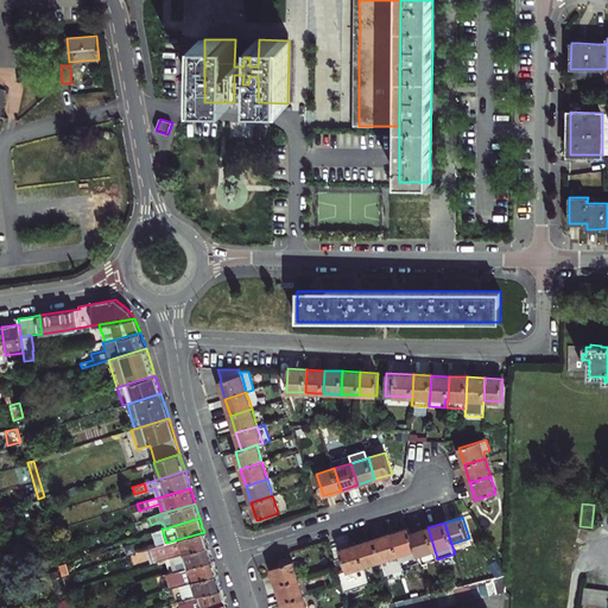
[(411,533),(409,527),(392,533),(403,567),(419,562),(417,555),(411,533)]
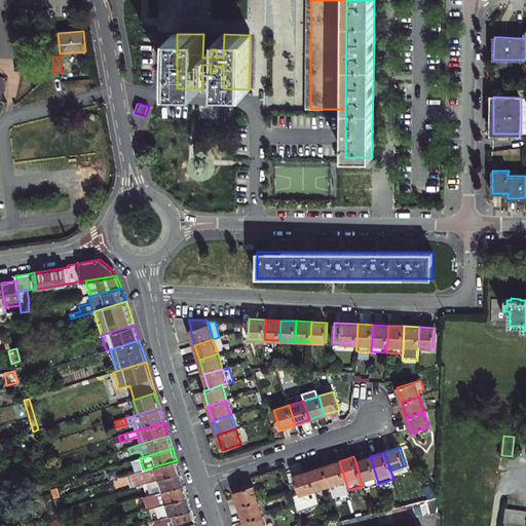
[(366,487),(378,483),(370,456),(355,461),(361,480),(364,479),(366,487)]
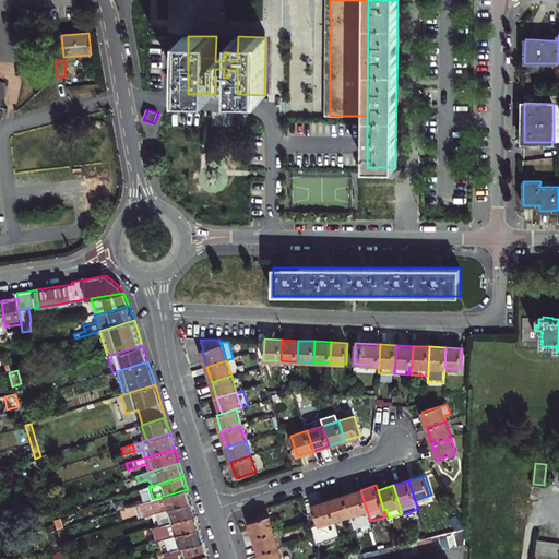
[(146,501),(153,499),(149,486),(142,488),(146,501)]
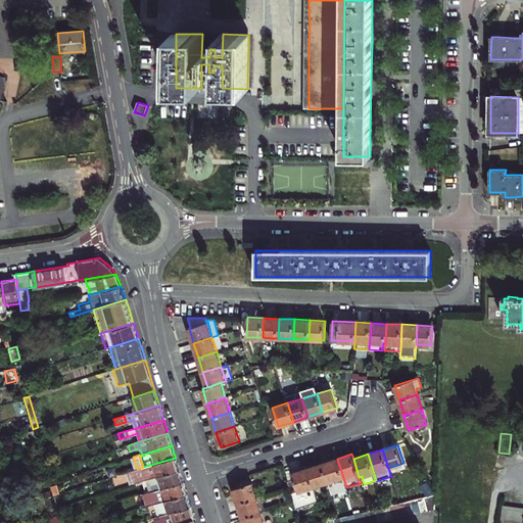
[(178,466),(176,458),(143,467),(137,469),(134,470),(138,482),(142,481),(179,470),(178,466)]
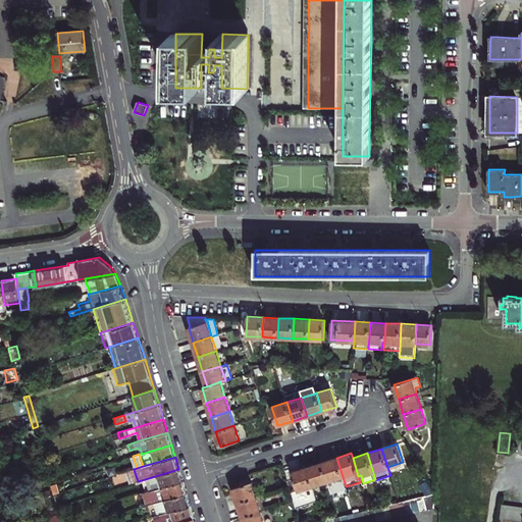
[(346,488),(346,486),(336,458),(321,462),(327,480),(331,492),(346,488)]
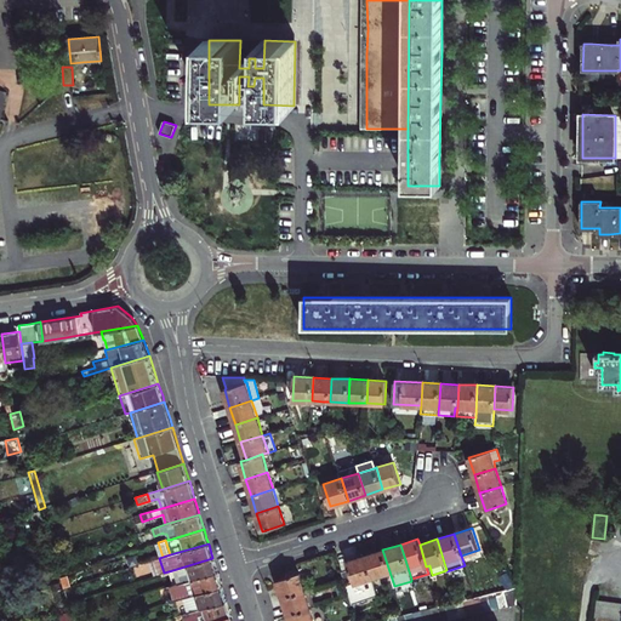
[(372,577),(389,571),(382,550),(365,556),(372,577)]
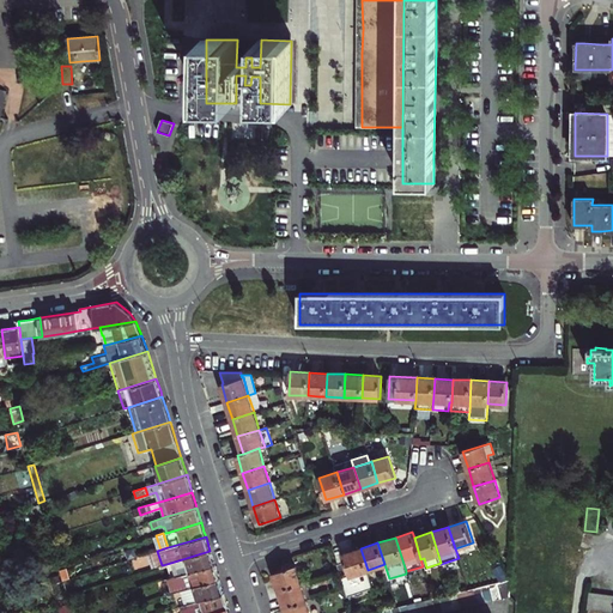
[(359,572),(368,570),(360,548),(343,554),(350,576),(359,572)]
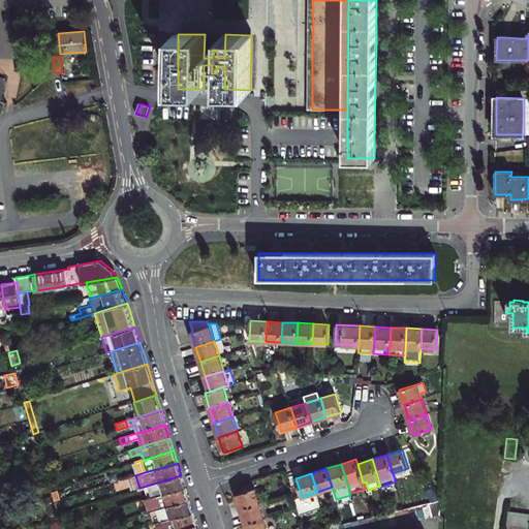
[(144,487),(147,499),(185,488),(184,484),(181,475),(144,487)]
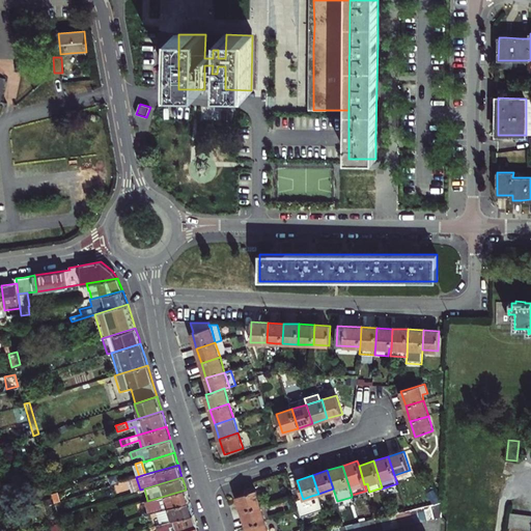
[(57,479),(48,482),(50,490),(60,486),(57,479)]
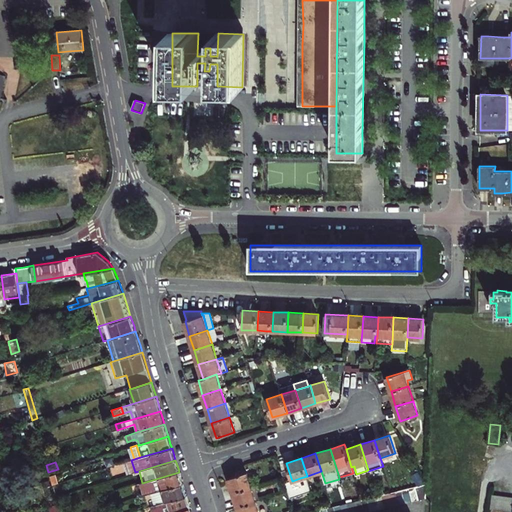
[(418,486),(427,484),(419,471),(412,475),(418,486)]
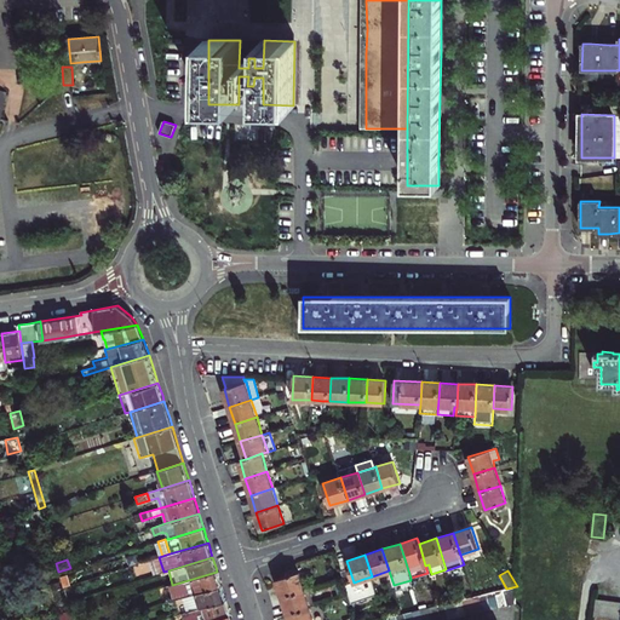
[(217,572),(172,585),(171,585),(174,601),(184,597),(222,586),(220,583),(217,572)]
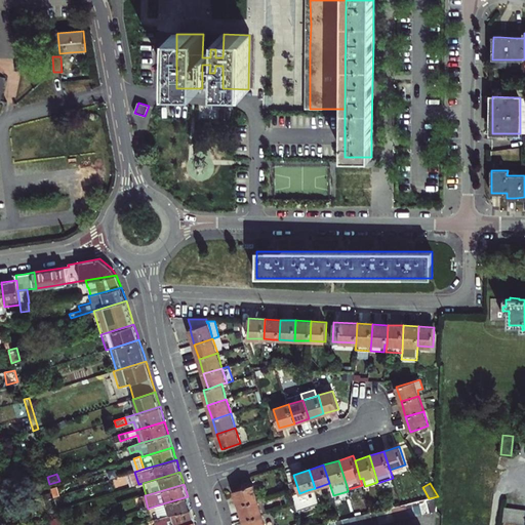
[(239,506),(257,499),(253,484),(234,490),(239,506)]
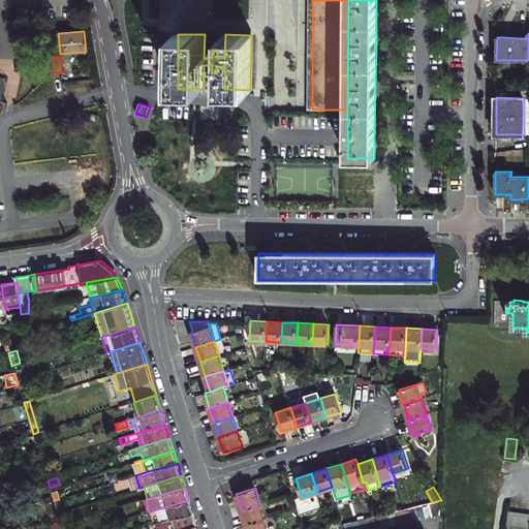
[(189,500),(157,509),(158,515),(161,514),(163,521),(193,512),(191,507),(189,500)]
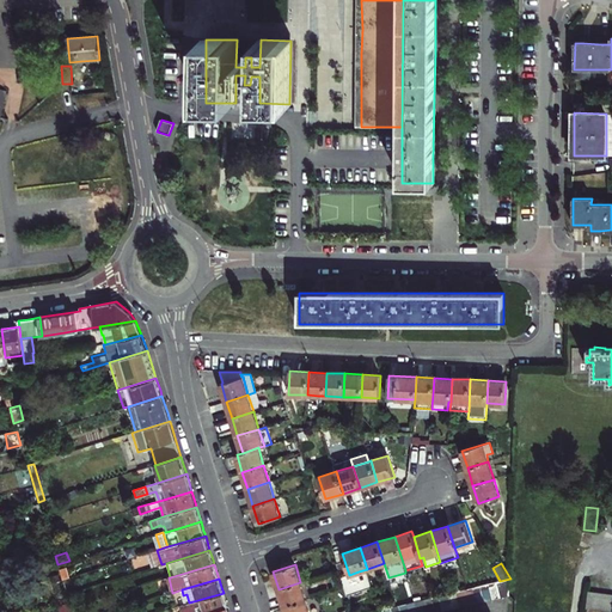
[(501,598),(509,595),(510,579),(500,581),(497,582),(501,598)]
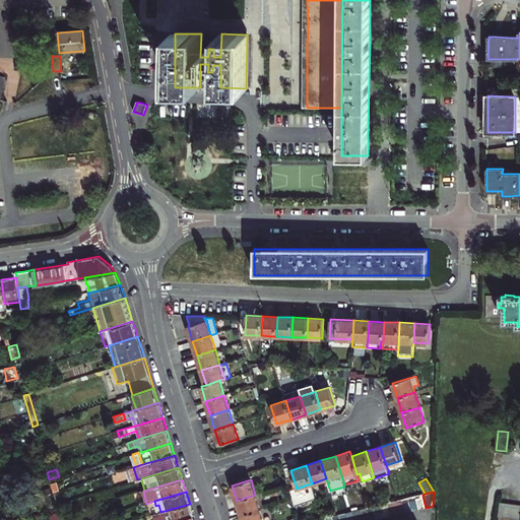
[(242,515),(260,509),(255,495),(237,501),(242,515)]
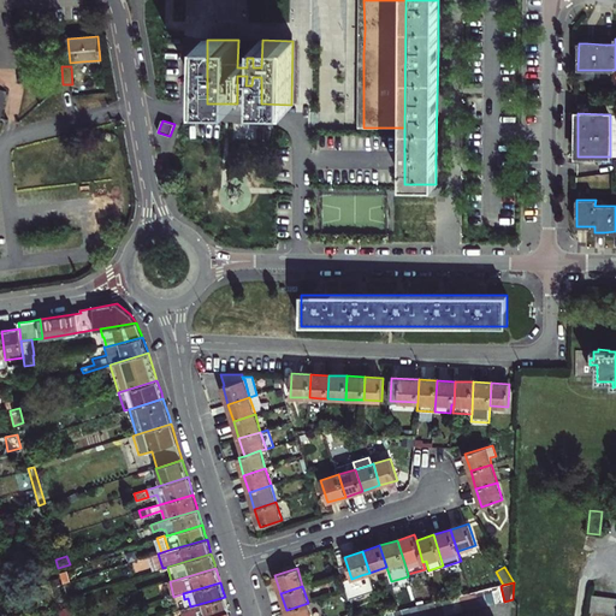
[(496,603),(504,602),(501,586),(492,587),(496,603)]
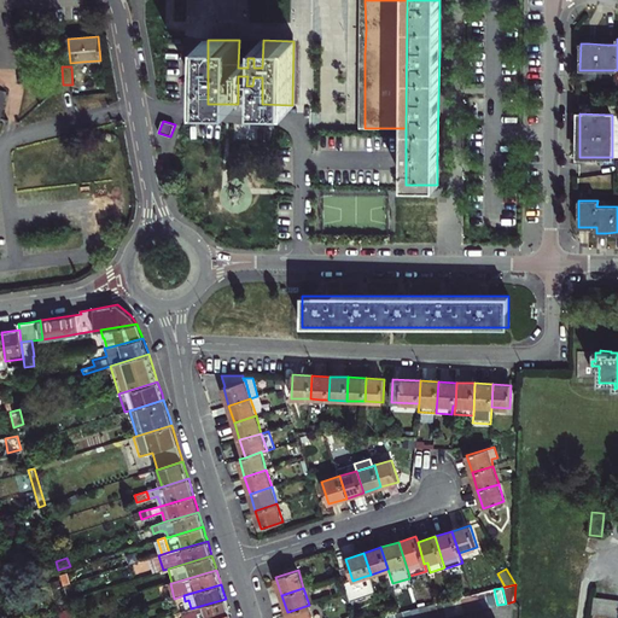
[(489,607),(497,605),(494,589),(485,592),(489,607)]
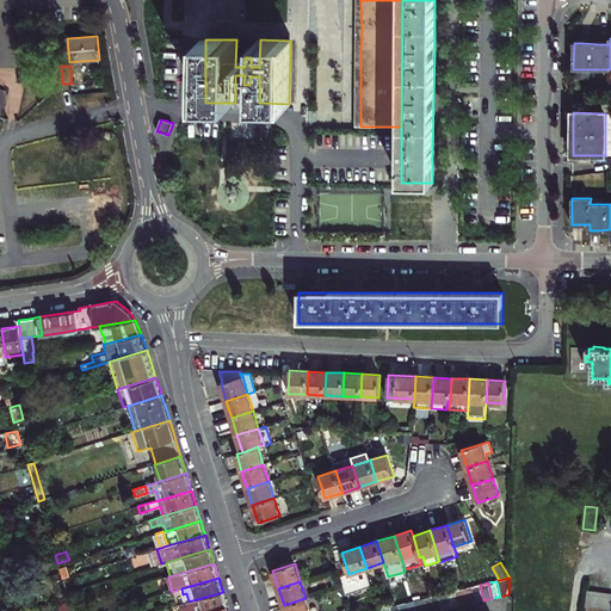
[(475,603),(483,600),(480,585),(471,587),(475,603)]
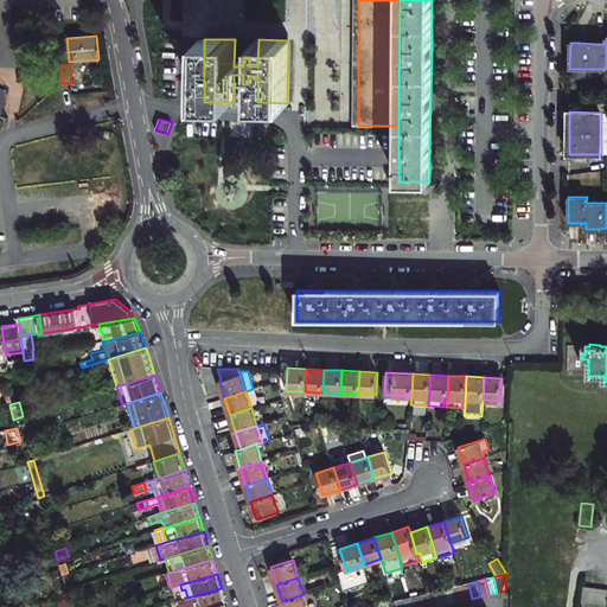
[(464,600),(472,599),(468,583),(460,585),(464,600)]
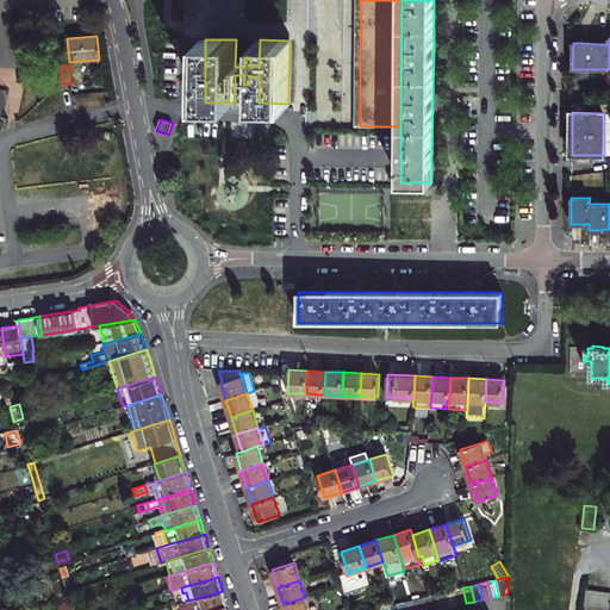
[(459,605),(466,603),(462,587),(454,590),(459,605)]
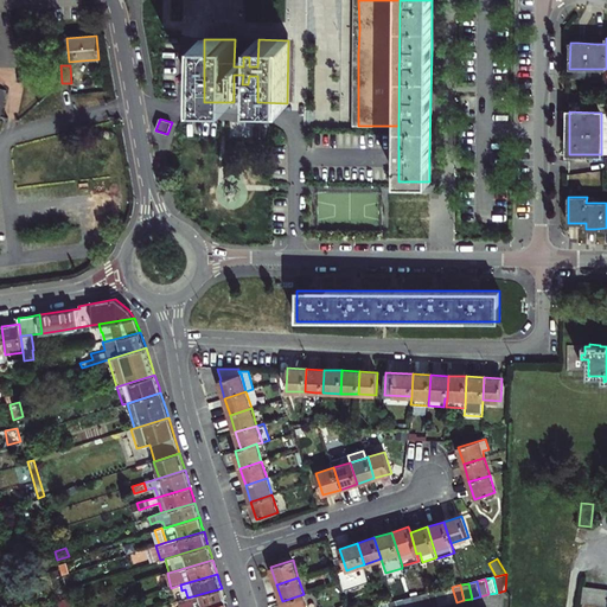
[(448,605),(457,602),(452,587),(445,588),(448,605)]
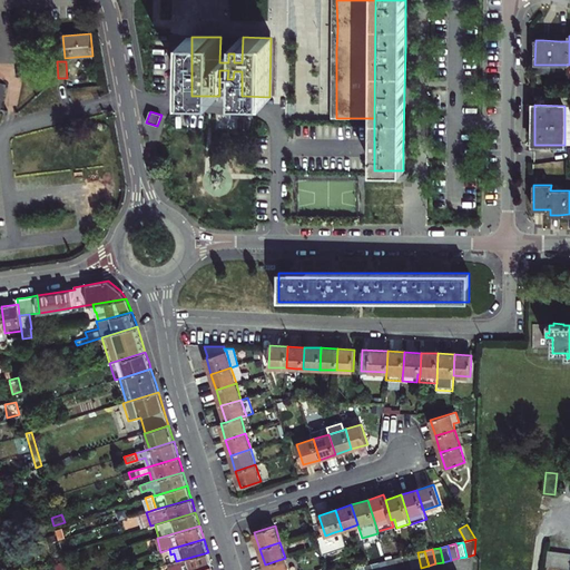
[(547,567),(569,569),(569,553),(548,551),(547,567)]
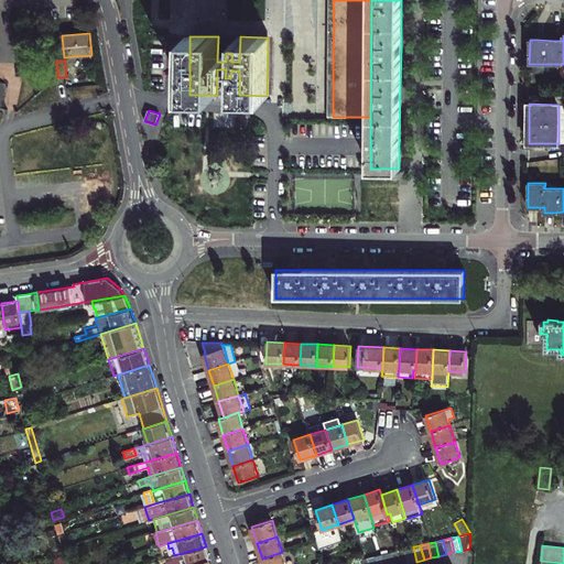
[(206,546),(174,555),(171,556),(166,557),(167,563),(192,563),(209,560),(208,554),(206,546)]
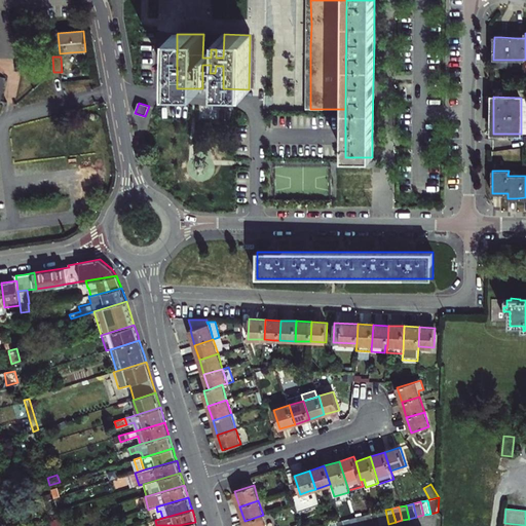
[(381,525),(388,524),(385,510),(378,512),(381,525)]
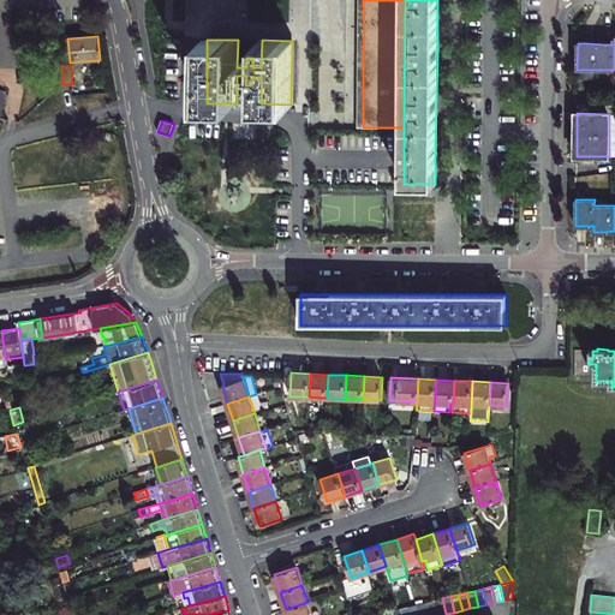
[(437,614),(441,614),(446,614),(442,598),(434,601),(437,614)]
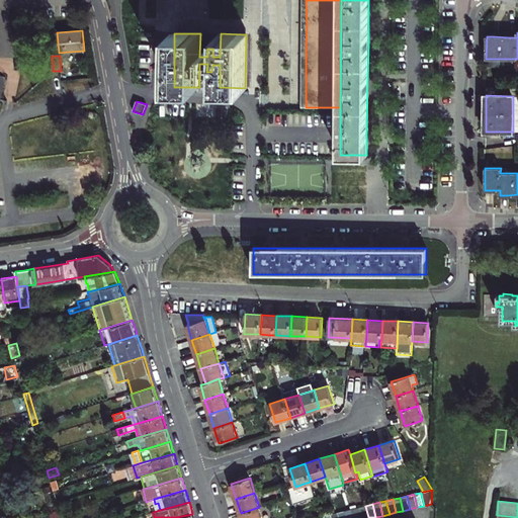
[(360,517),(368,517),(365,506),(358,507),(360,517)]
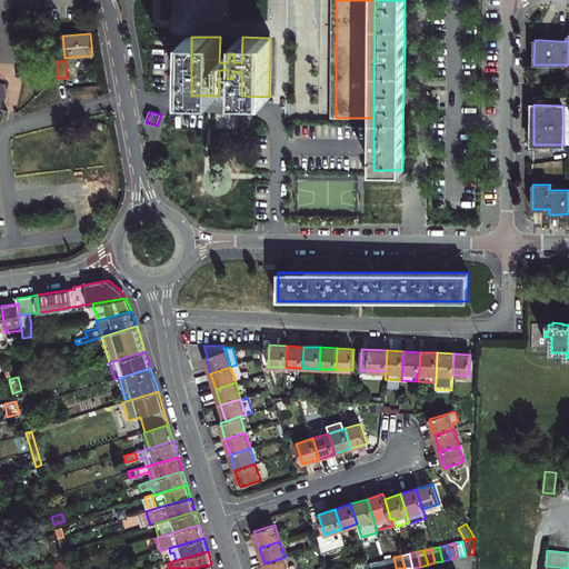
[(266,568),(288,568),(285,557),(265,563),(266,568)]
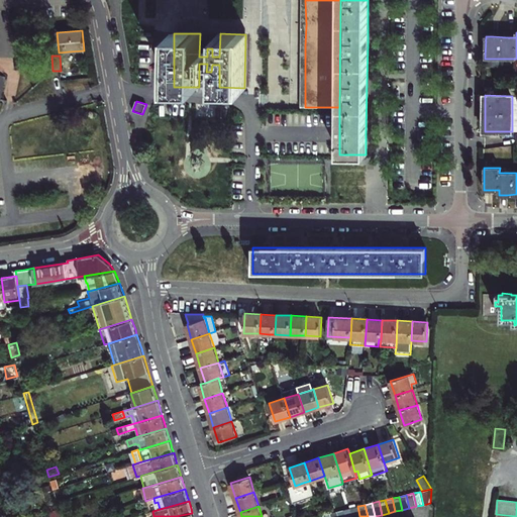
[(352,516),(359,516),(357,506),(350,508),(352,516)]
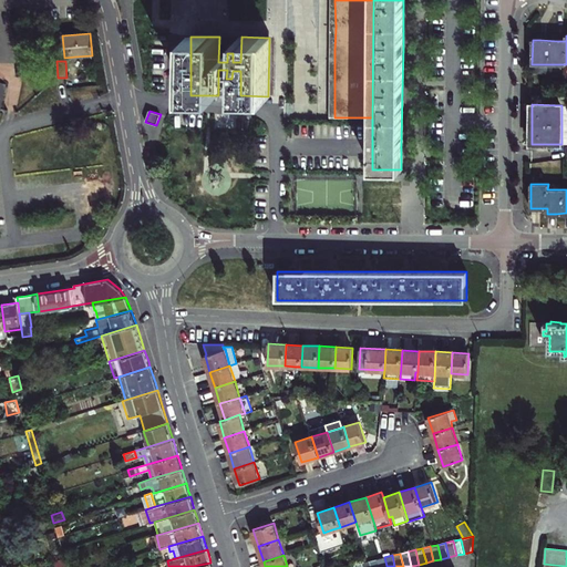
[(55,559),(57,566),(68,566),(65,557),(55,559)]
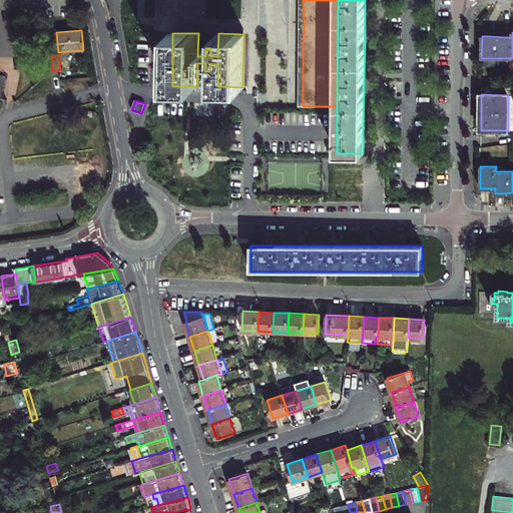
[(343,512),(350,512),(348,504),(342,506),(343,512)]
